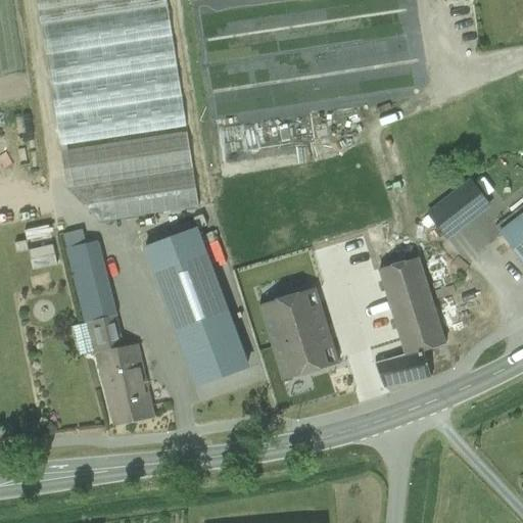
[(165,0),(36,0),(41,26),(167,6),(165,0)]
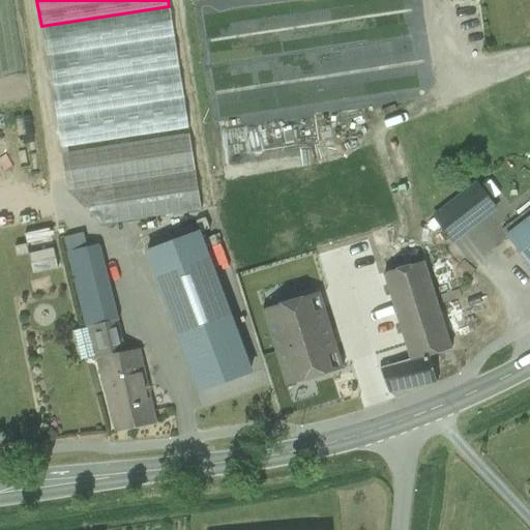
[(169,6),(41,26),(61,153),(67,152),(67,148),(188,128),(169,6)]
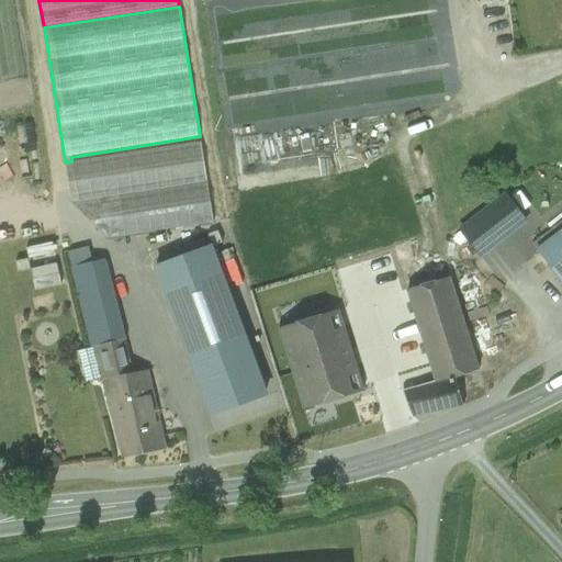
[(71,161),(65,163),(71,204),(107,239),(213,223),(201,142),(71,161)]
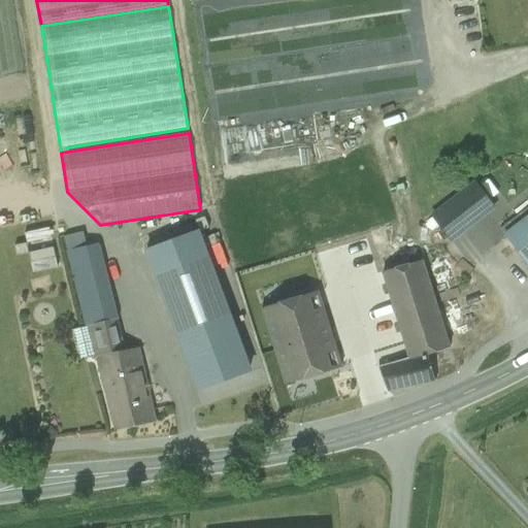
[(474,184),(432,217),(451,240),(493,207),(474,184)]
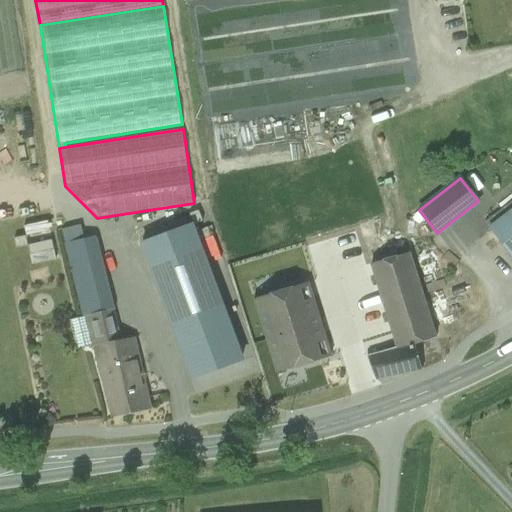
[(511,210),(488,229),(511,260),(511,259),(511,210)]
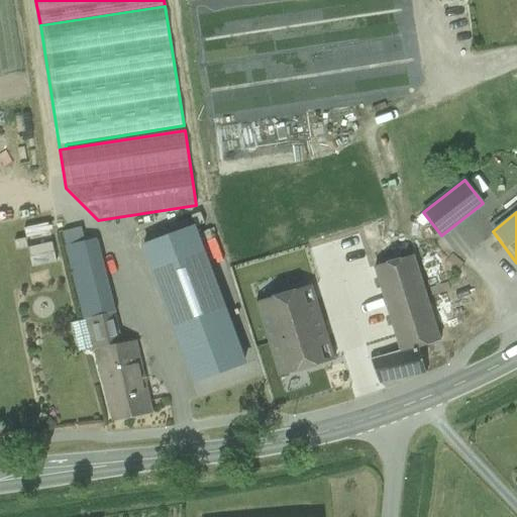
[(22,227),(32,266),(57,260),(46,221),(22,227)]
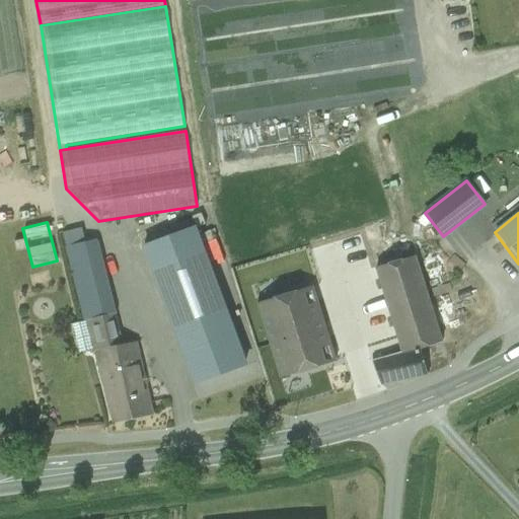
[(85,228),(62,234),(66,247),(93,240),(85,228)]
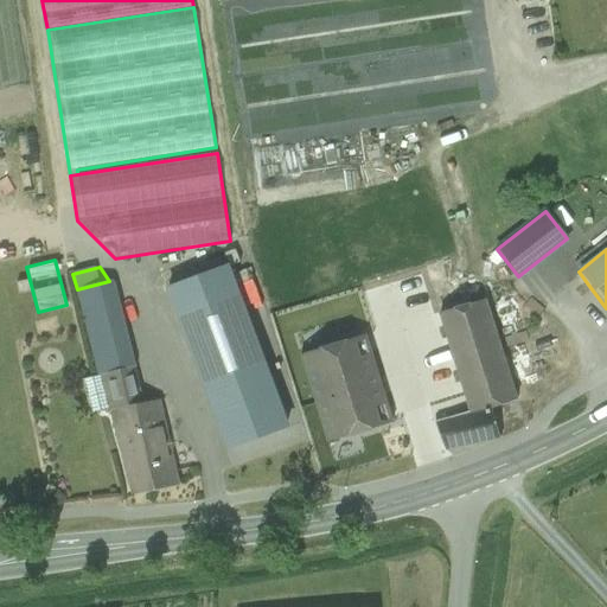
[(287,427),(227,267),(168,288),(228,448),(287,427)]
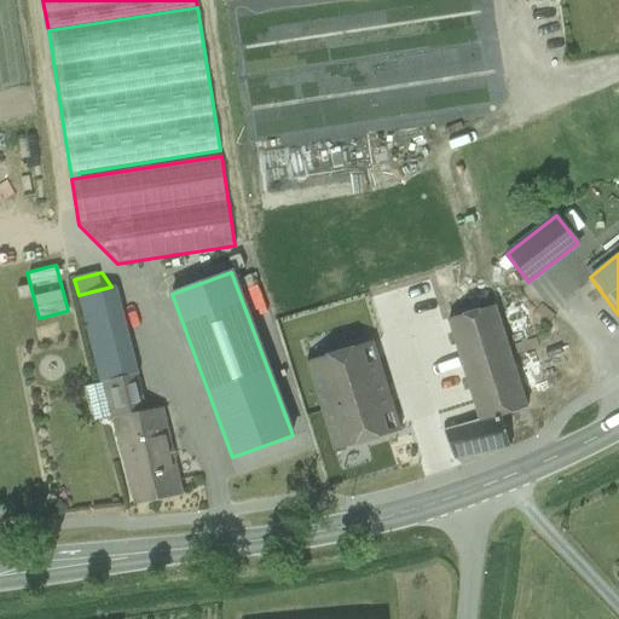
[(111,287),(79,295),(85,322),(120,313),(116,300),(115,300),(111,287)]
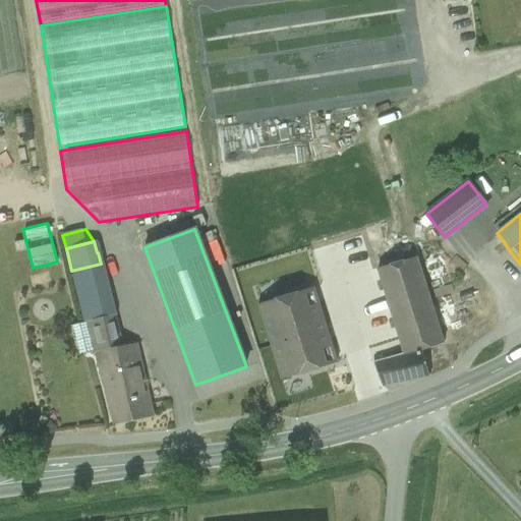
[(416,256),(377,270),(402,355),(443,343),(416,256)]
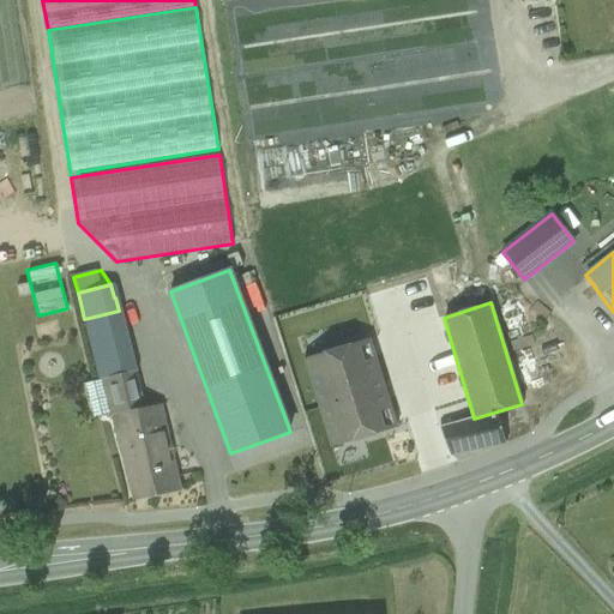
[(119,311),(84,319),(101,380),(132,372),(136,371),(120,311),(119,311)]
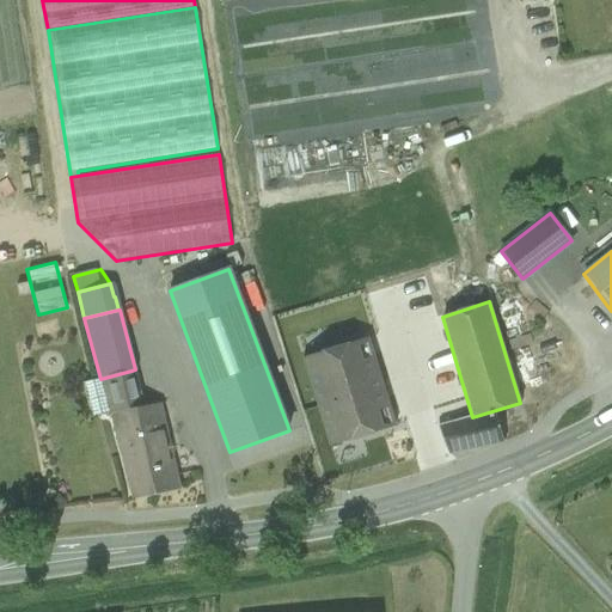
[(319,316),(294,325),(305,359),(330,352),(319,316)]
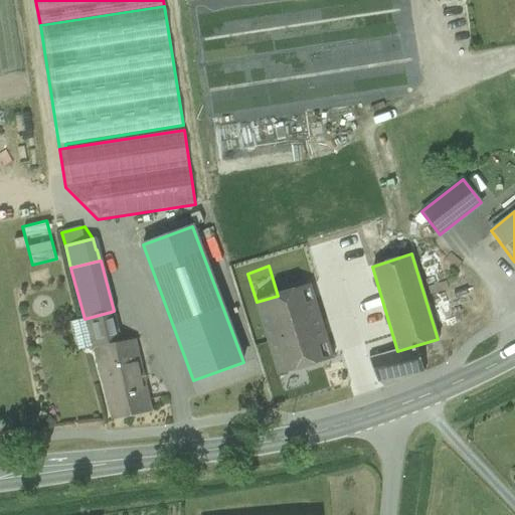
[(372,267),(350,273),(374,357),(397,351),(372,267)]
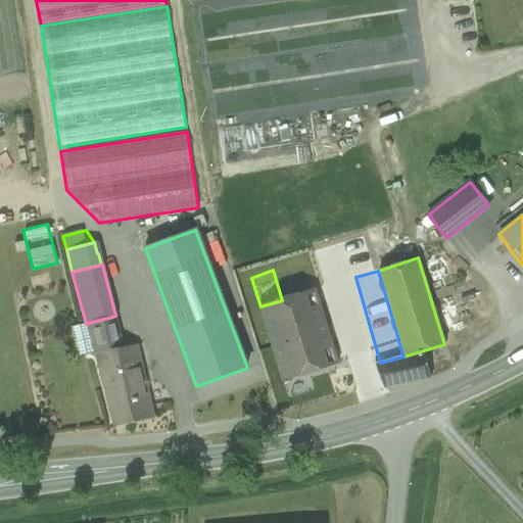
[(282,300),(260,306),(279,365),(318,352),(315,342),(328,338),(314,290),(282,300)]
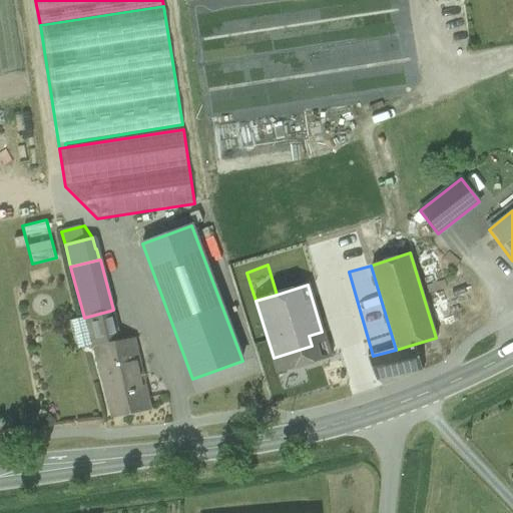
[(110,311),(85,317),(93,347),(118,340),(110,311)]
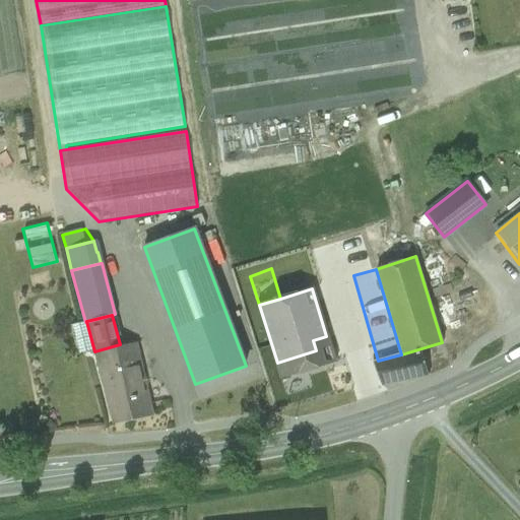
[(316,350),(277,363),(281,378),(283,377),(290,401),(346,384),(338,356),(332,359),(326,336),(313,340),(316,350)]
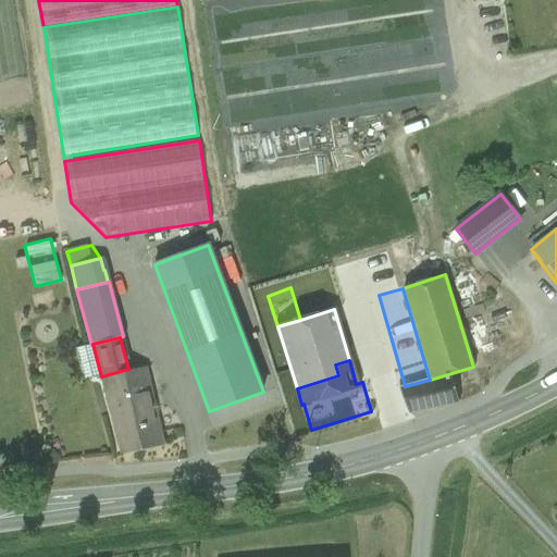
[(128,369),(101,376),(121,454),(165,441),(146,364),(128,369)]
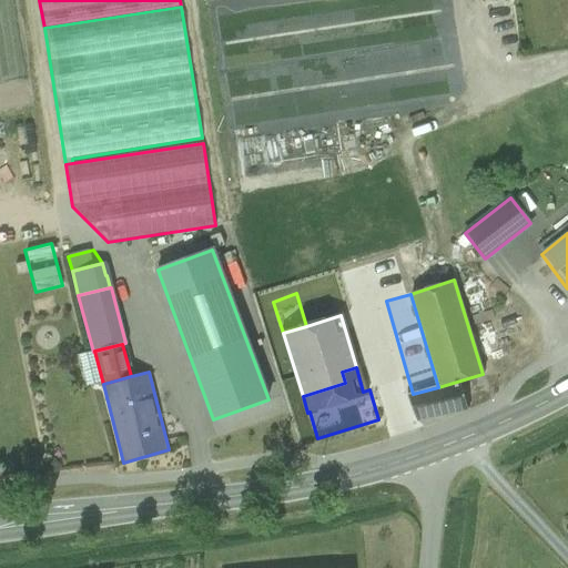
[(413,394),(407,396),(417,422),(489,402),(483,374),(438,387),(413,394)]
